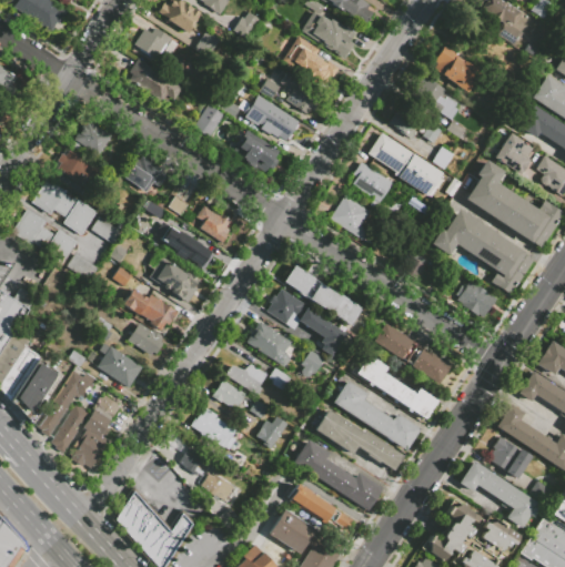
[(51,0),(68,11),(61,21),(58,22),(52,30),(24,11),(23,12),(14,7),(18,0),(51,0)]
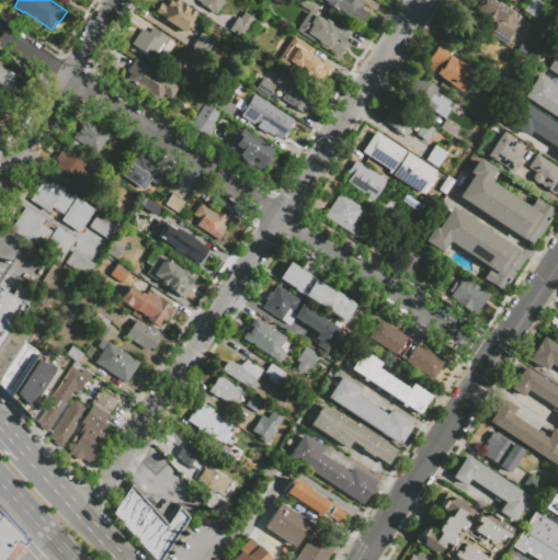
[(163,19),(166,15),(157,11),(163,0),(166,0),(168,1),(168,0),(182,0),(198,11),(184,33),(163,19)]
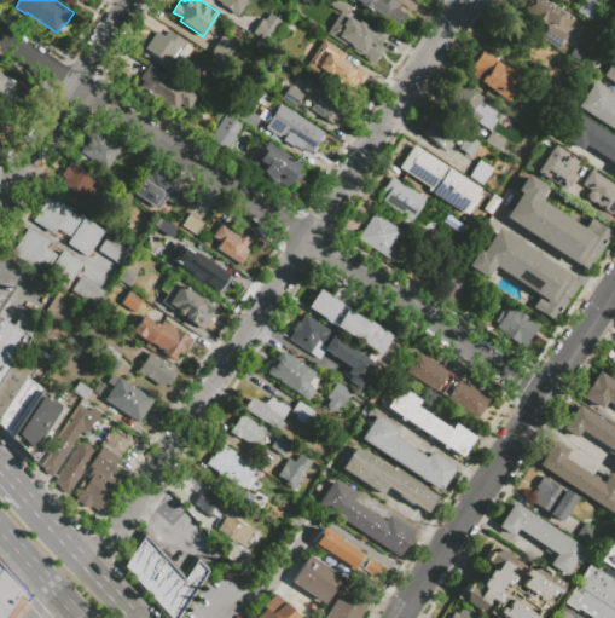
[(249,0),(239,16),(222,5),(224,3),(220,0),(249,0)]
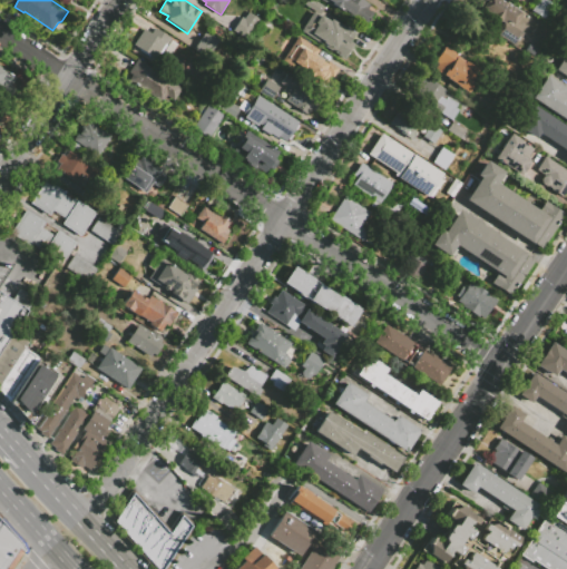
[(318,0),(326,6),(321,13),(316,10),(306,3),(309,0),(318,0)]
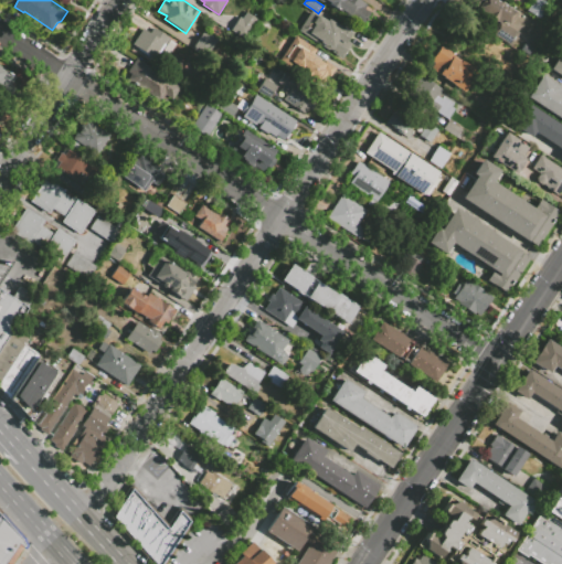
[(364,0),(374,7),(371,12),(363,25),(351,18),(352,17),(332,4),(332,6),(322,0),(364,0)]
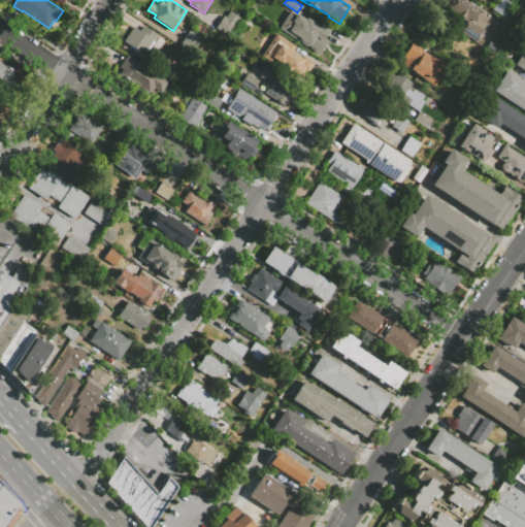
[(469,0),(484,9),(476,21),(470,18),(469,19),(469,20),(465,17),(463,20),(455,14),(456,12),(438,1),(438,0),(469,0)]
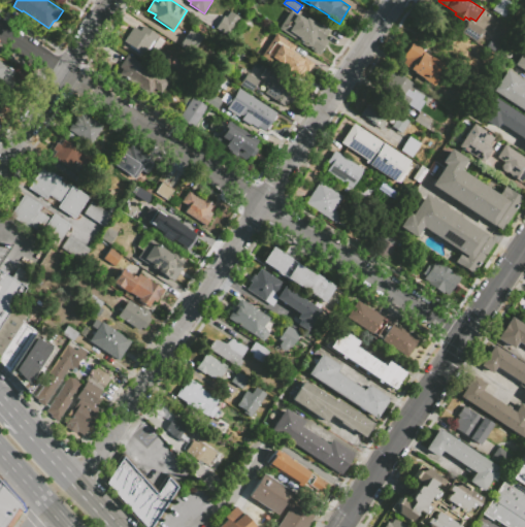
[(510,0),(518,5),(512,13),(510,11),(505,17),(494,9),(499,0),(510,0)]
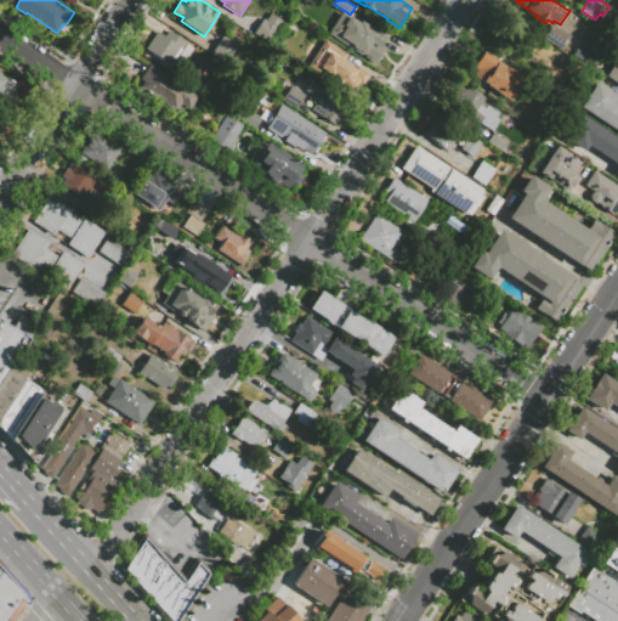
[(345,11),(350,15),(361,22),(362,20),(378,29),(379,28),(387,33),(386,35),(389,37),(373,61),(330,33),(345,11)]
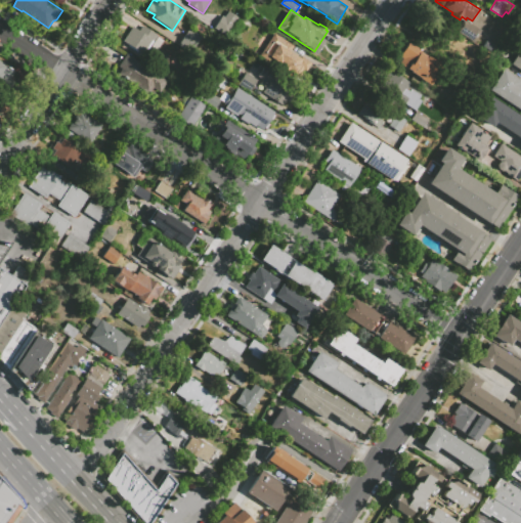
[(218,29),(216,27),(224,14),(226,15),(230,10),(241,16),(228,35),(218,29)]
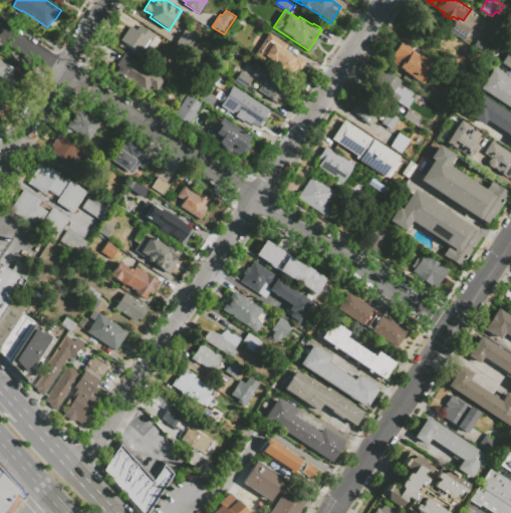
[(474,29),(466,40),(450,29),(457,19),(457,18),(474,29)]
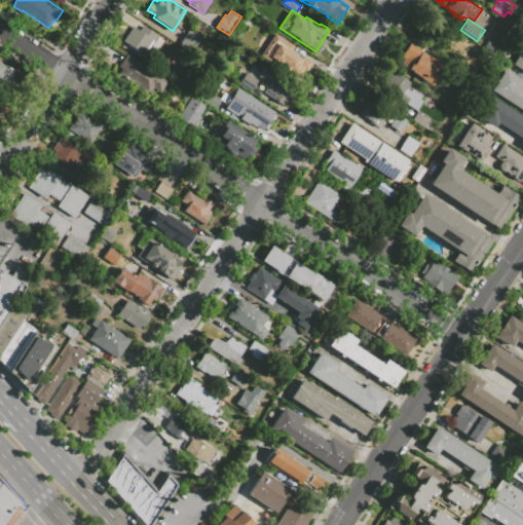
[(145,25),(160,34),(150,49),(149,48),(145,53),(125,40),(135,26),(142,30),(145,25)]
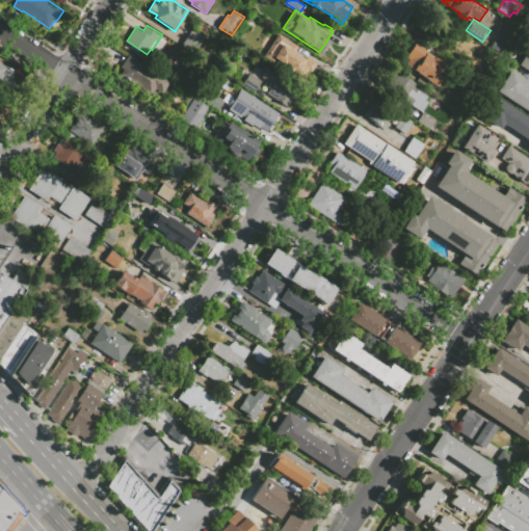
[(206,35),(195,52),(184,45),(194,28),(206,35)]
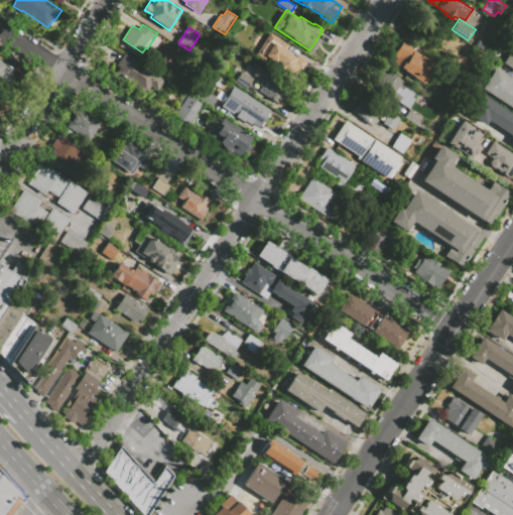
[(287,75),(257,55),(271,32),(290,44),(287,49),(298,56),(287,75)]
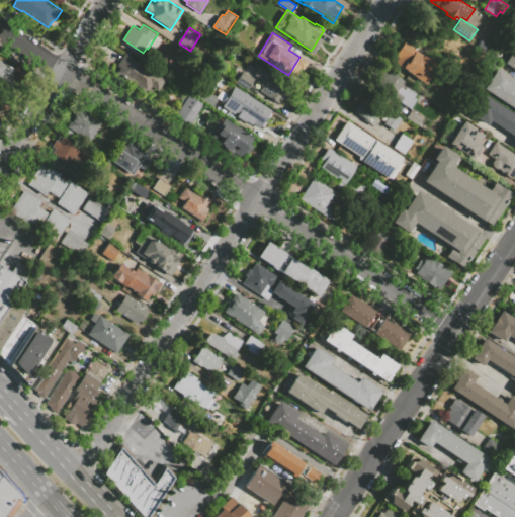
[(157,48),(152,45),(158,35),(163,38),(157,48)]
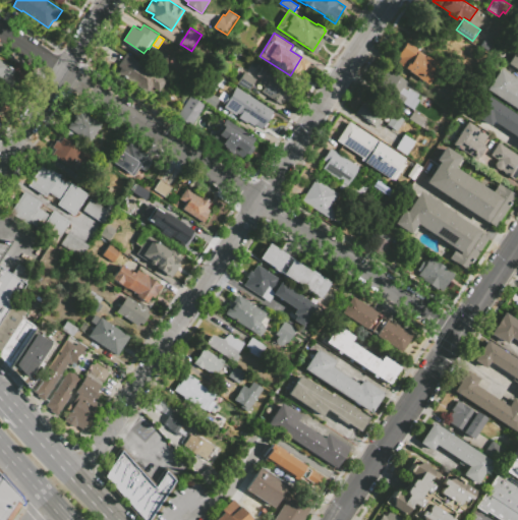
[(486,39),(494,44),(490,50),(482,46),(486,39)]
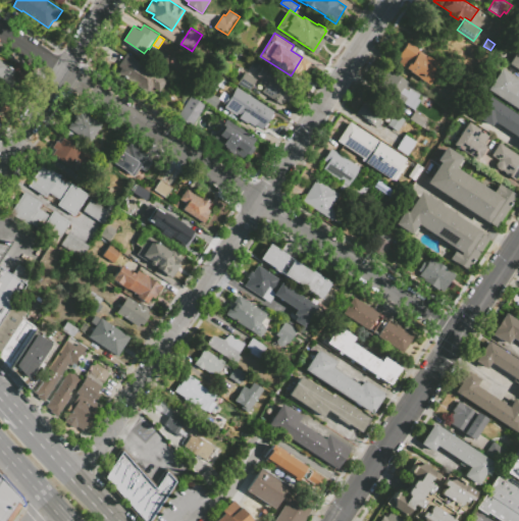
[(408,42),(419,49),(419,50),(443,64),(430,84),(406,67),(399,62),(402,57),(399,55),(408,42)]
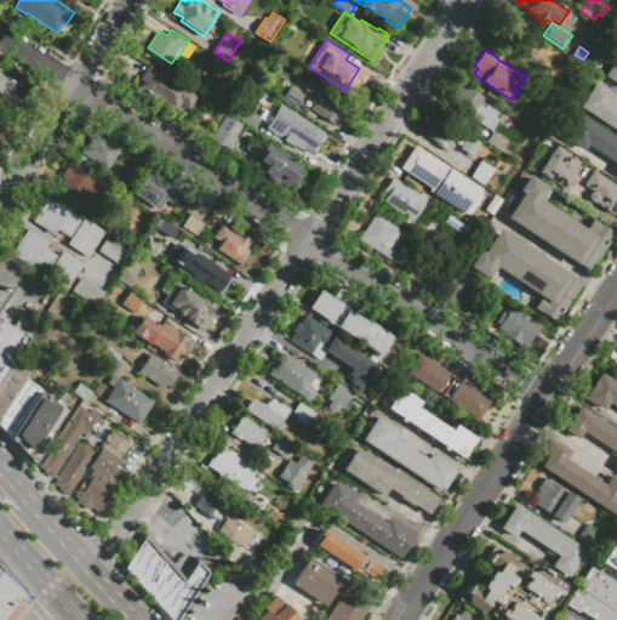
[(616,81),(606,74),(616,58),(616,81)]
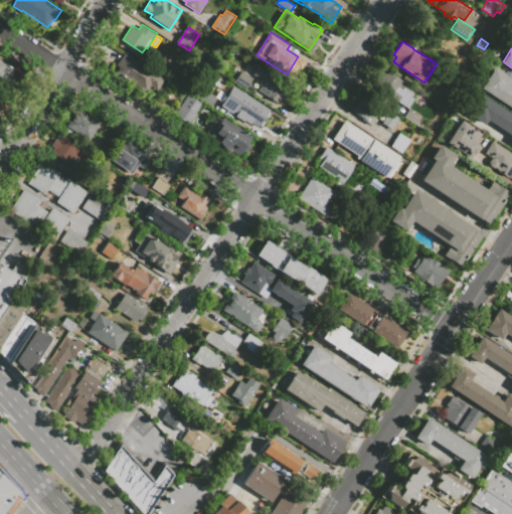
[(127,52),(167,77),(159,90),(153,84),(149,91),(119,71),(122,66),(119,64),(127,52)]
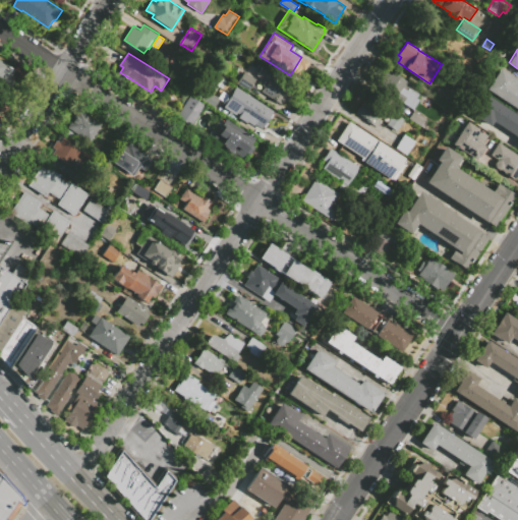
[(0,59),(1,60),(1,59),(16,70),(14,73),(14,81),(15,81),(10,89),(0,80),(0,59)]
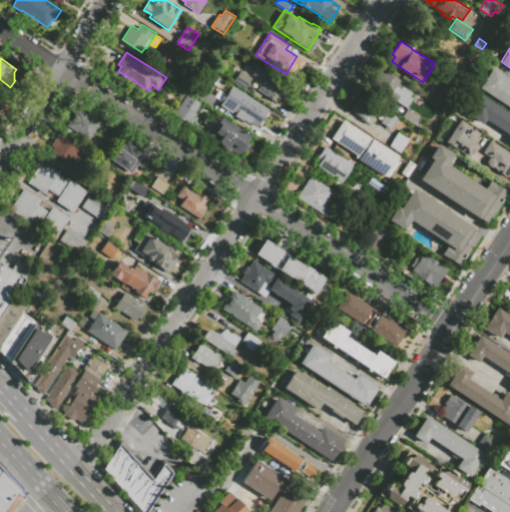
[(253,85),(260,77),(255,73),(262,63),(295,84),(285,98),(283,97),(279,103),(253,85)]
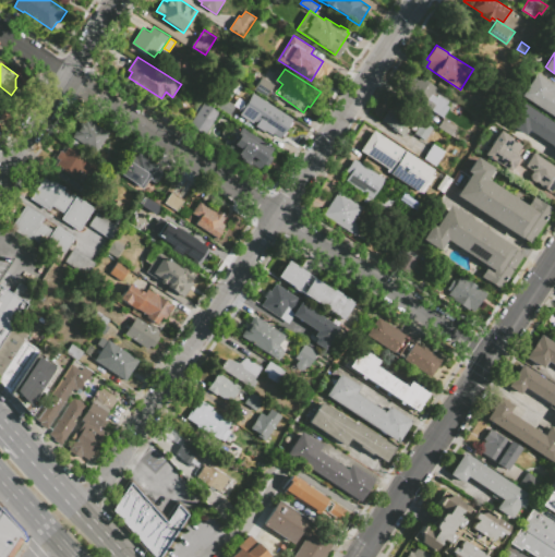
[(444,118),(406,93),(418,73),(438,87),(434,94),(437,96),(439,94),(449,100),(448,104),(451,106),(444,118)]
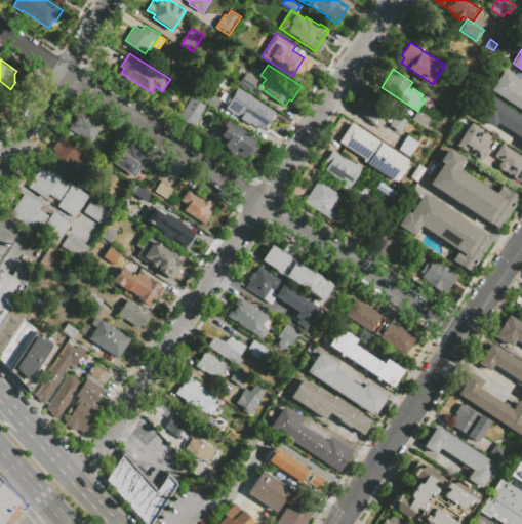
[(521,109),(492,89),(506,69),(521,79),(521,86),(521,109)]
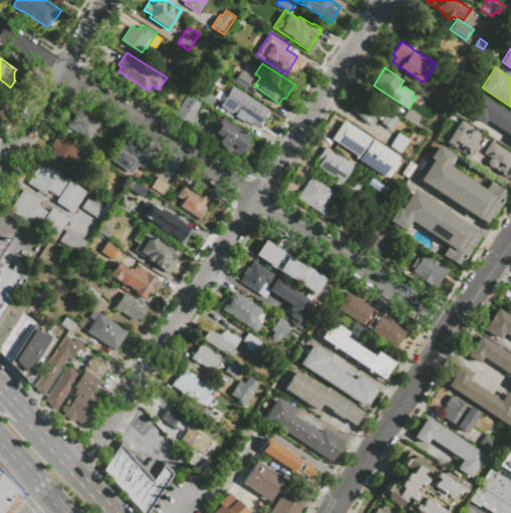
[(246,89),(235,81),(243,69),(254,77),(246,89)]
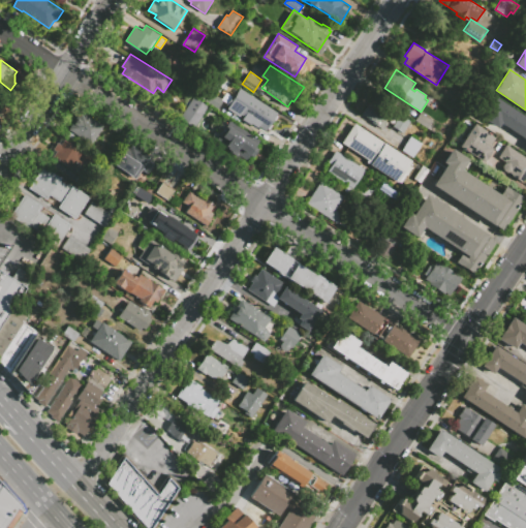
[(241,87),(279,112),(271,124),(274,125),(270,130),(268,128),(267,130),(259,126),(257,128),(251,124),(250,125),(246,122),(247,121),(243,119),(245,116),(243,114),(241,117),(227,109),(229,104),(227,103),(234,94),(236,95),(241,87)]
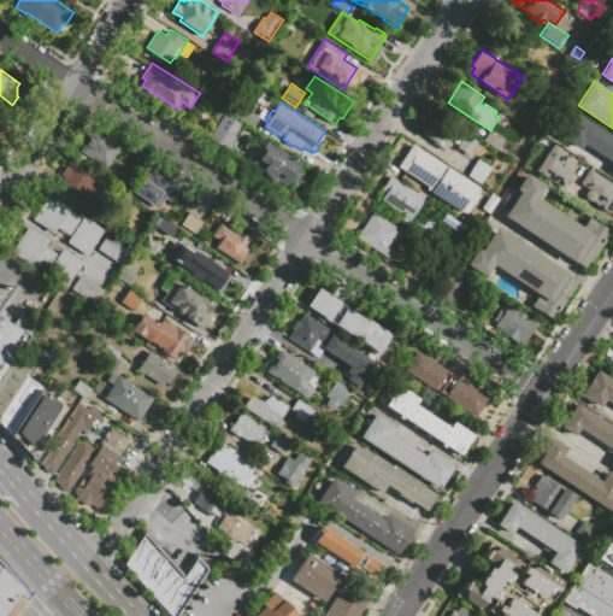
[(261,116),(255,125),(241,116),(247,106),(261,116)]
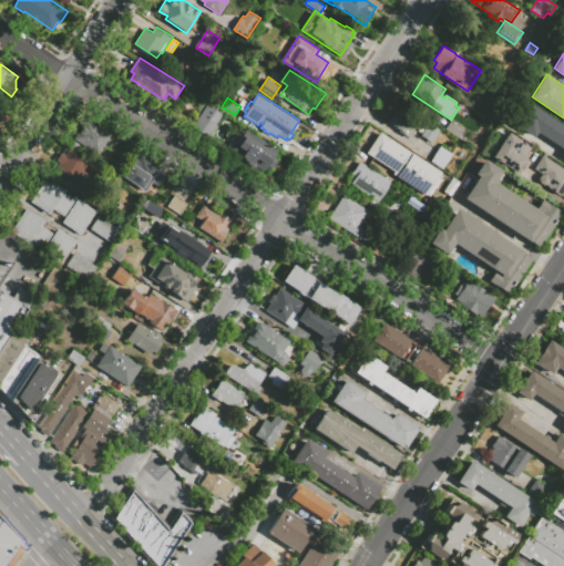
[(535,136),(515,123),(530,101),(563,123),(563,148),(539,132),(535,136)]
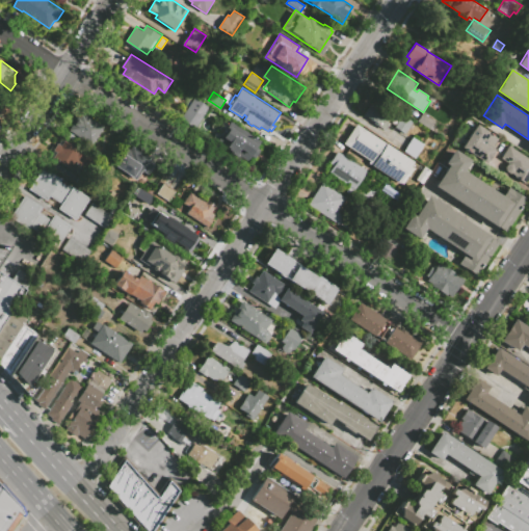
[(211,107),(195,131),(180,121),(196,97),(211,107)]
